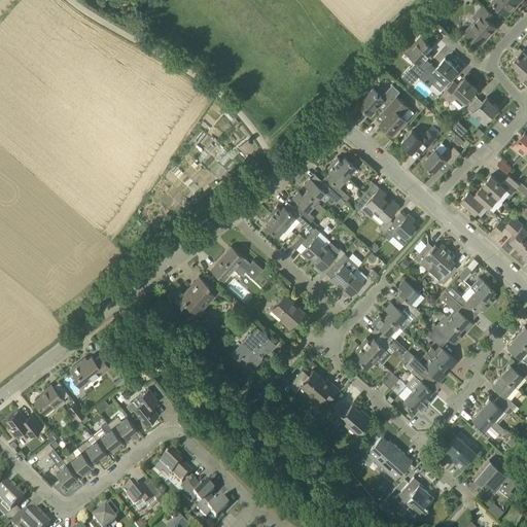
[(490,0),(485,6),(494,14),(499,8),(492,2),(490,0)]
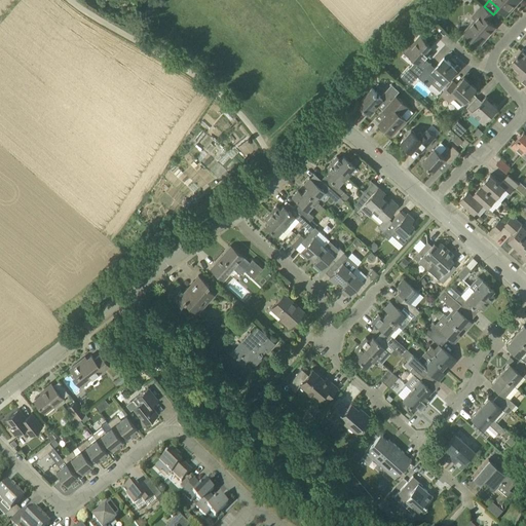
[(506,15),(519,0),(492,0),(491,2),(498,8),(506,15)]
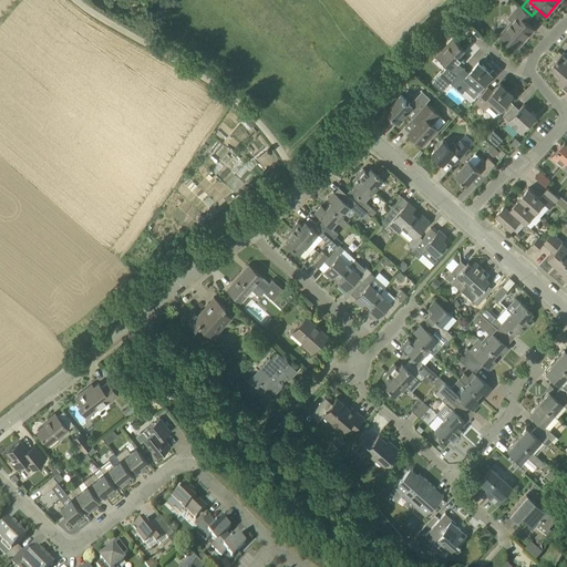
[(517,49),(531,33),(529,32),(533,27),(526,21),(532,16),(522,7),(521,6),(508,19),(512,21),(501,33),(517,49)]
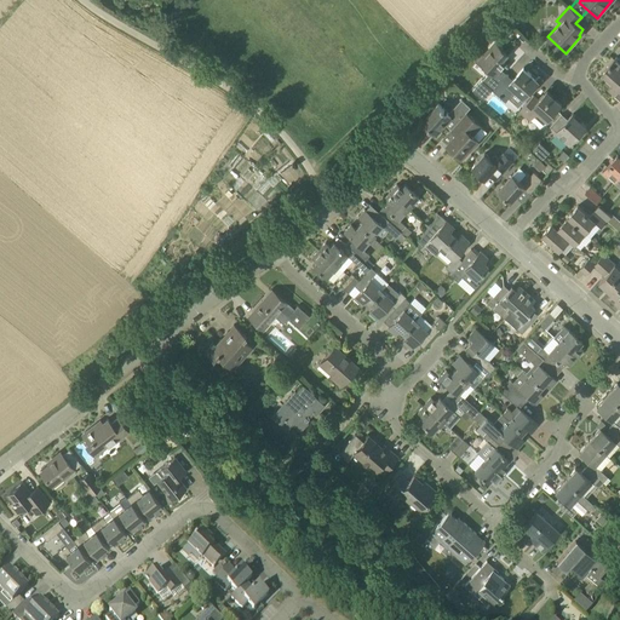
[(493,91),(507,74),(501,69),(506,63),(503,59),(509,53),(495,42),(480,61),(492,72),(483,81),(482,80),(474,90),(483,99),(492,90),(493,91)]
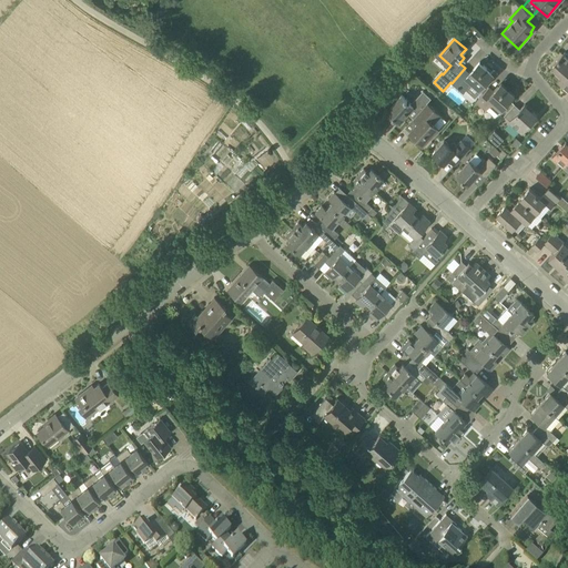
[(561,77),(567,69),(567,53),(565,52),(551,68),(561,77)]
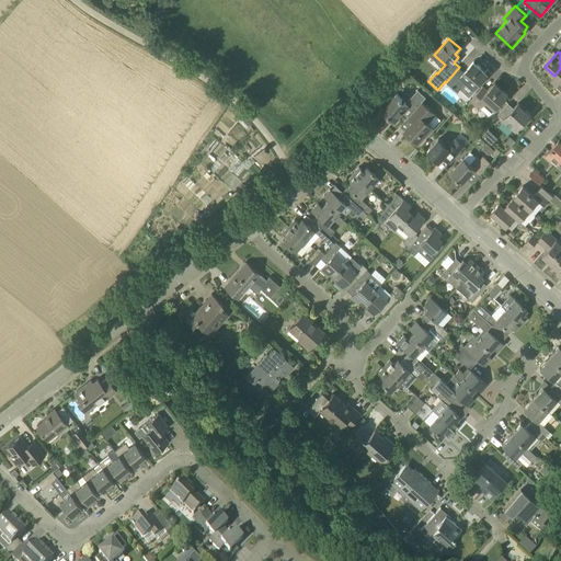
[(485,71),(474,61),(465,72),(459,67),(446,82),(457,92),(467,81),(473,87),(479,81),(482,84),(492,72),(488,69),(485,71)]
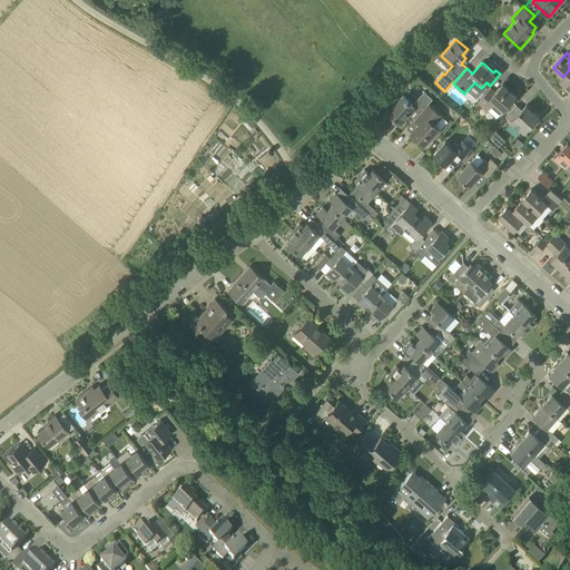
[(569,69),(563,77),(559,82),(569,91),(569,69)]
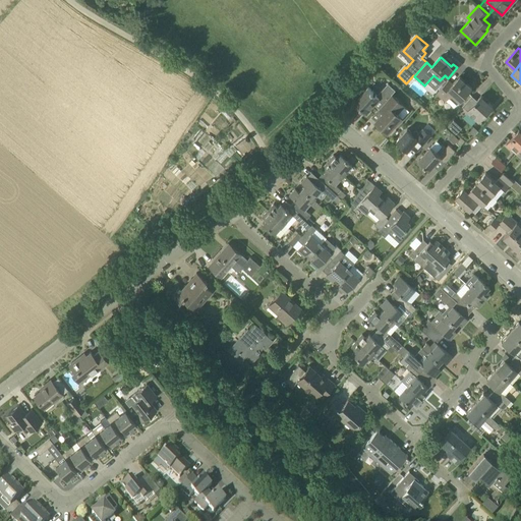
[(472,88),(460,76),(453,83),(449,79),(438,93),(447,101),(454,107),(472,88)]
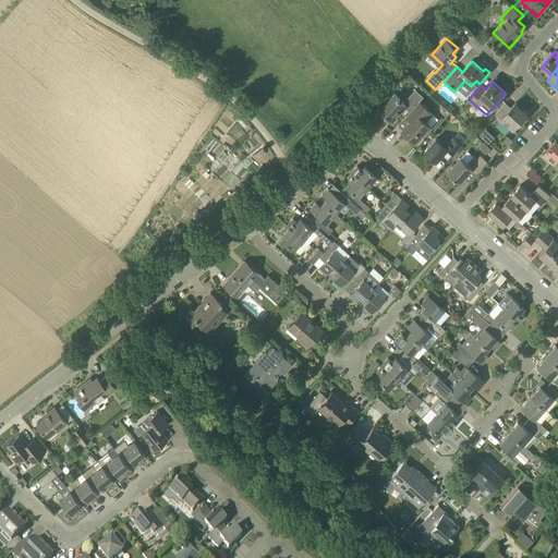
[(401,111),(407,116),(420,101),(423,96),(415,89),(404,102),(395,94),(385,105),(380,110),(392,121),(401,111)]
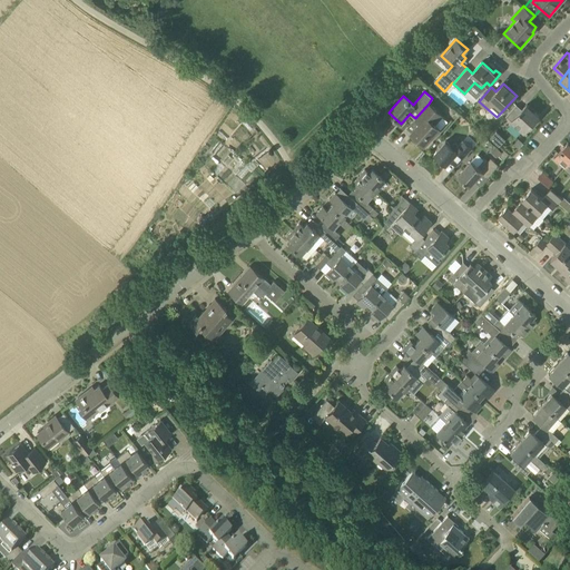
[(429,104),(415,118),(414,119),(420,124),(412,133),(411,133),(424,145),(440,128),(434,124),(442,116),(429,104)]
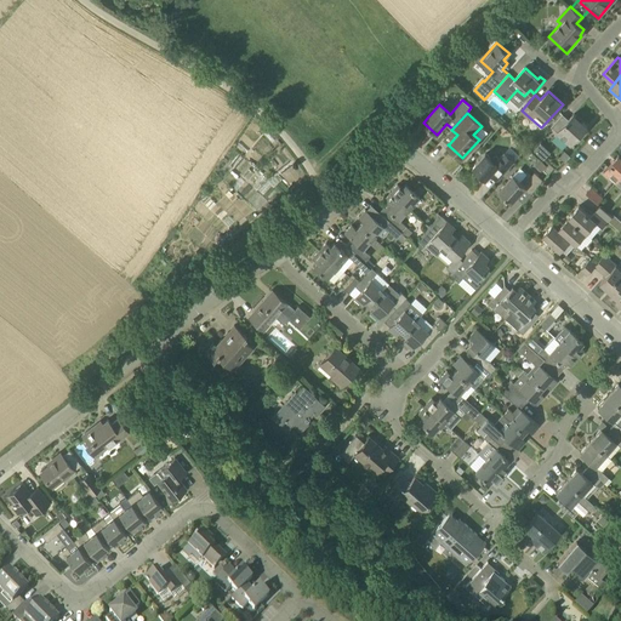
[(587,126),(574,114),(569,119),(563,114),(552,126),(571,144),(587,126)]
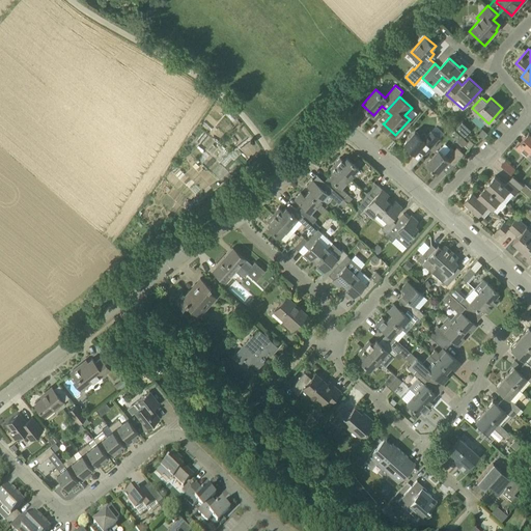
[(440,138),(431,130),(427,136),(423,133),(420,136),(415,132),(404,143),(416,152),(420,148),(425,154),(440,138)]
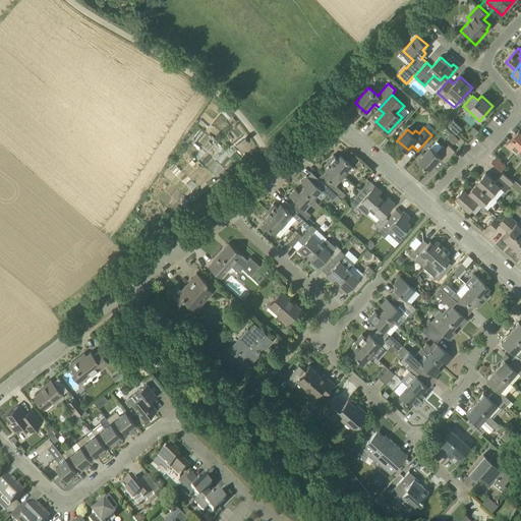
[(517,153),(520,149),(520,148),(520,130),(519,129),(507,145),(517,153)]
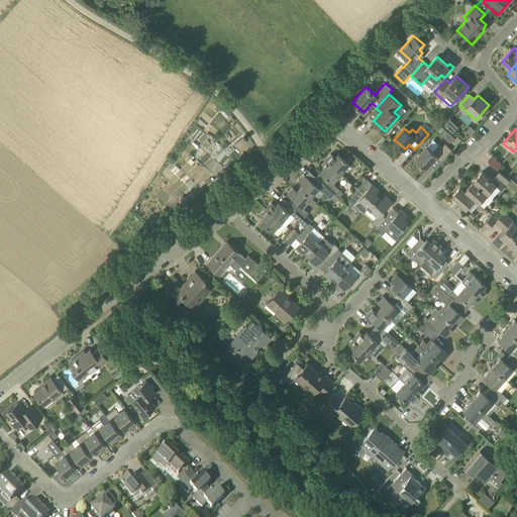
[(449,133),(445,138),(450,143),(455,138),(449,133)]
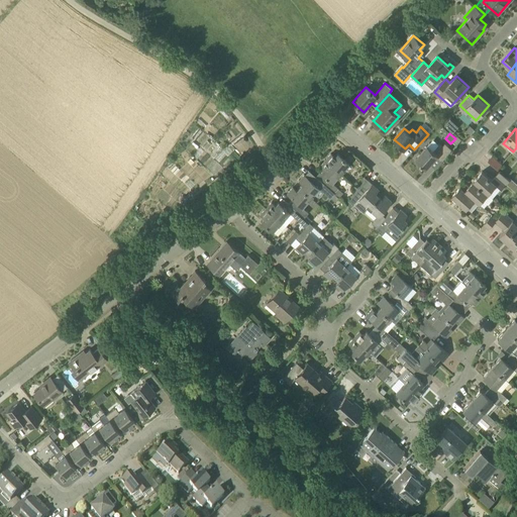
[(453,140),(457,144),(461,139),(457,135),(455,138),(453,140)]
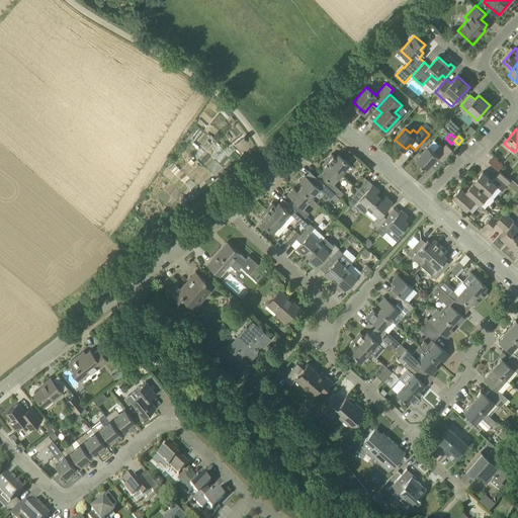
[(453,150),(446,144),(443,148),(440,145),(434,151),(428,146),(417,159),(427,169),(437,158),(442,162),(453,150)]
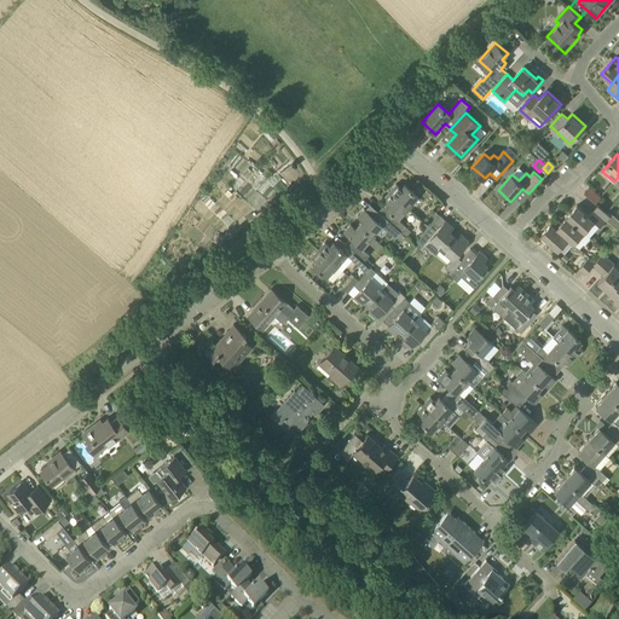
[(418,196),(404,184),(400,187),(395,184),(389,191),(408,208),(418,196)]
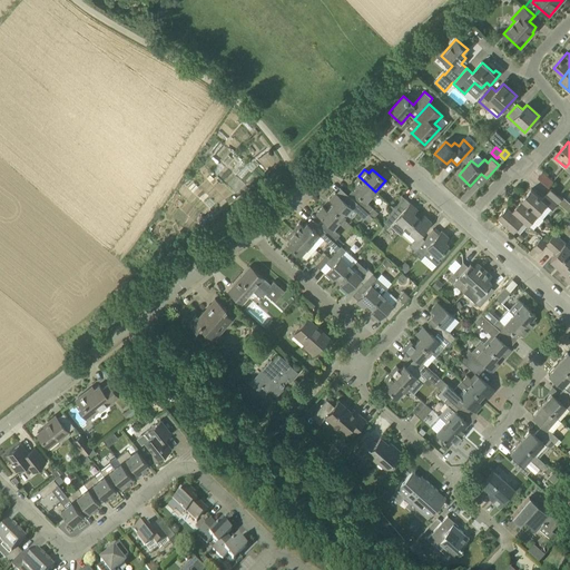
[(549,186),(553,180),(543,172),(539,176),(549,186)]
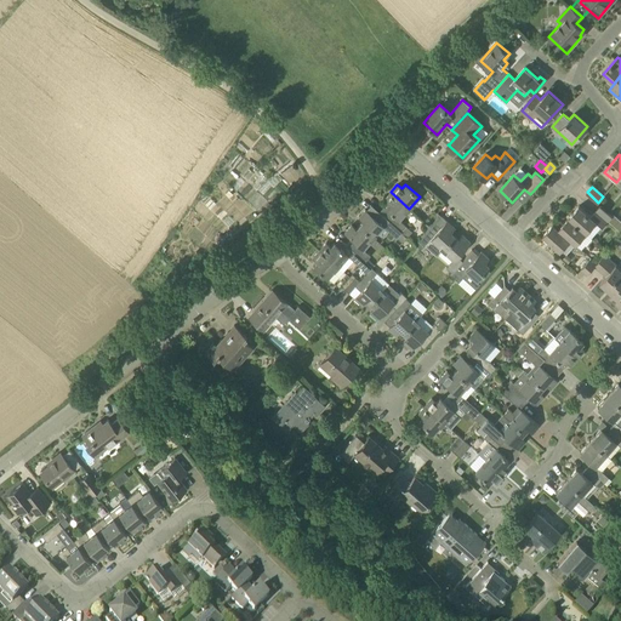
[(400,232),(405,226),(399,220),(409,209),(391,192),(383,199),(388,204),(385,208),(387,209),(382,215),(400,232)]
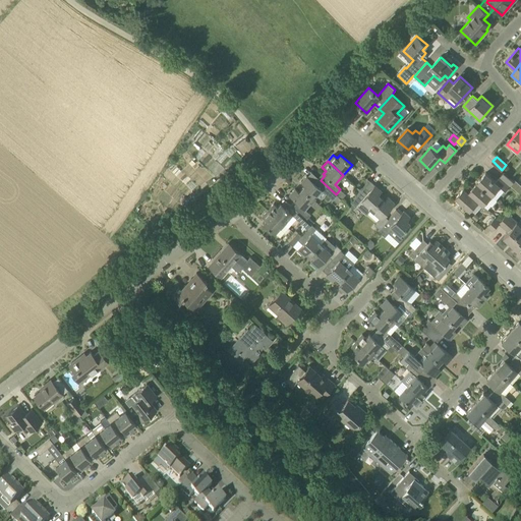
[(477,182),(491,195),(501,186),(504,189),(506,190),(510,185),(501,177),(496,181),(486,172),(477,182)]
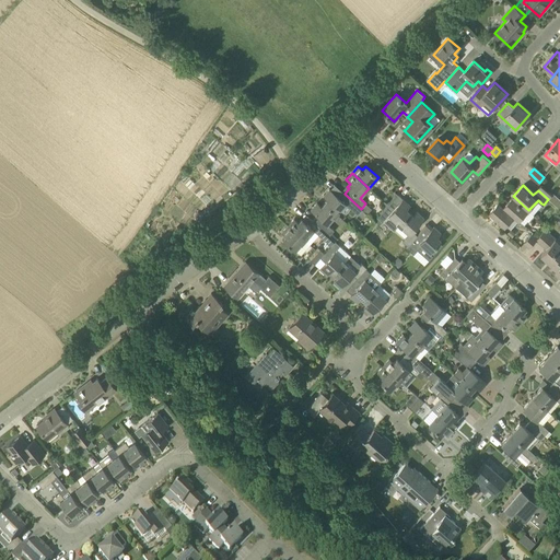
[(538,190),(548,199),(552,195),(543,185),(538,190)]
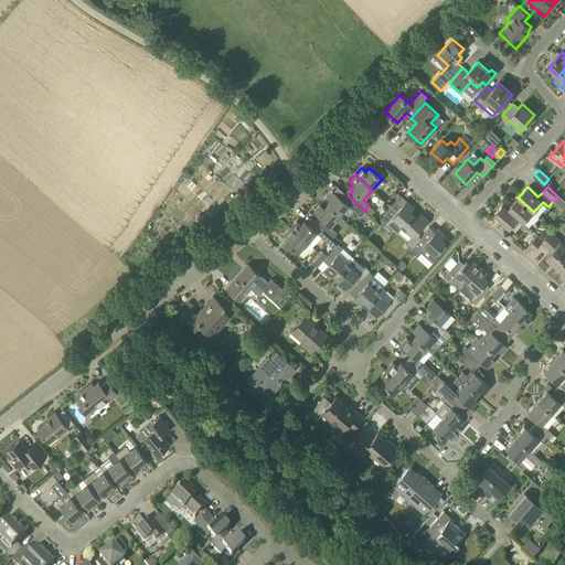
[(340,198),(332,191),(326,198),(330,201),(327,204),(339,215),(349,205),(360,215),(364,211),(348,195),(344,193),(340,198)]
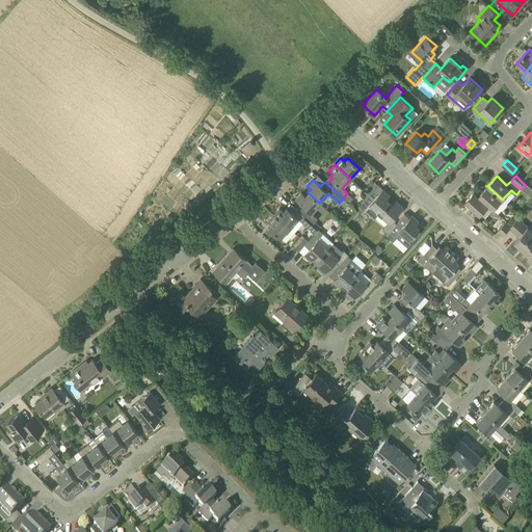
[(367,189),(365,191),(369,195),(378,186),(373,181),(367,189)]
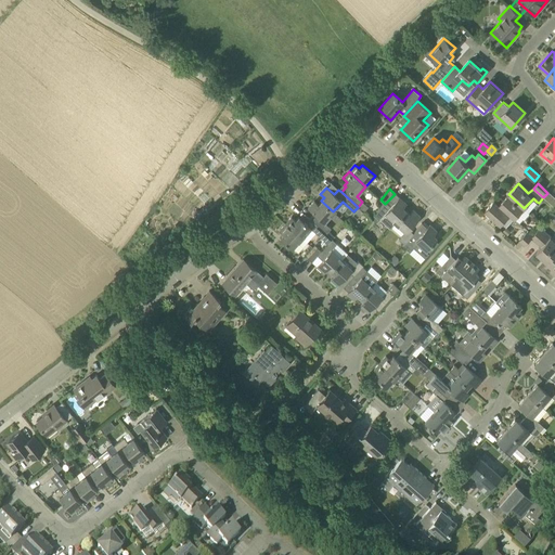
[(399,197),(395,194),(385,204),(378,211),(371,219),(376,223),(379,219),(390,229),(395,223),(396,223),(407,211),(402,208),(407,204),(399,197)]
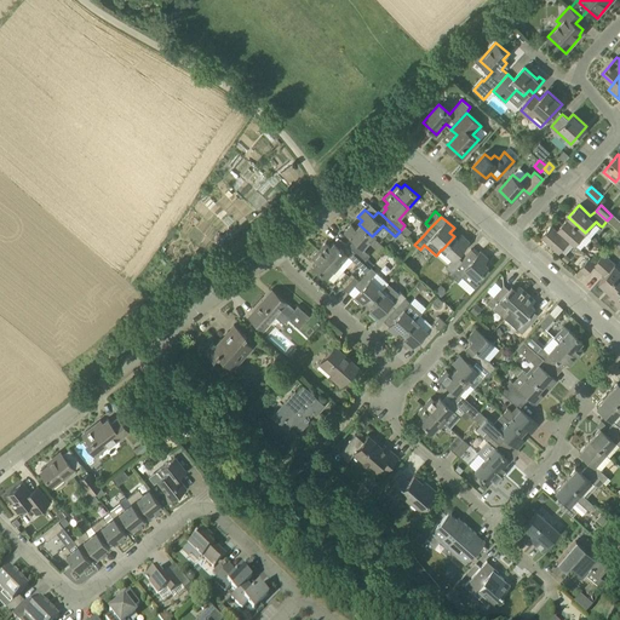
[(585,233),(568,217),(562,223),(560,220),(555,225),(552,223),(552,224),(569,240),(574,245),(585,233)]
